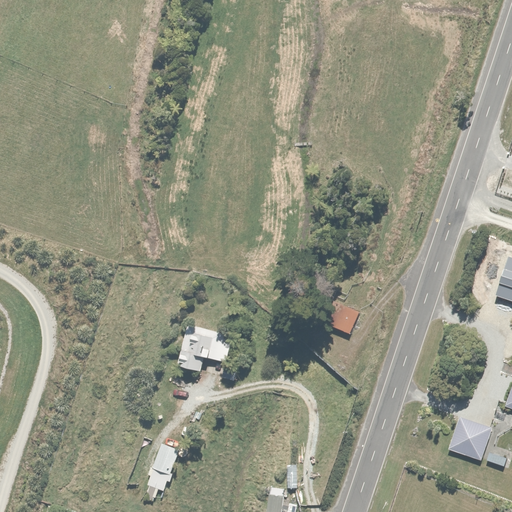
[(332,296),(322,318),(350,332),(360,309),(332,296)]
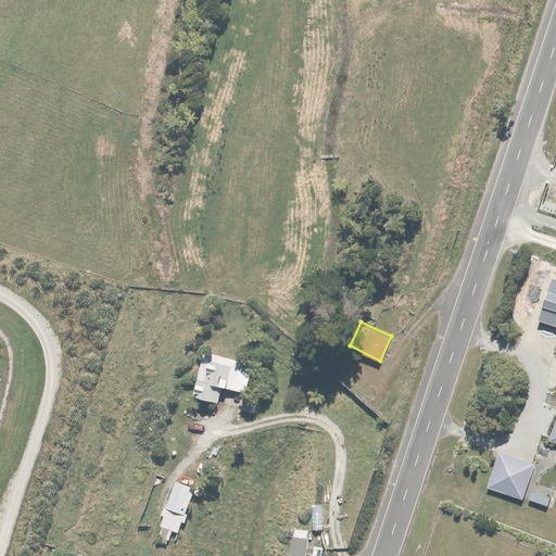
[(229,354),(202,348),(190,392),(217,399),(220,386),(243,391),(250,364),(229,358),(229,354)]
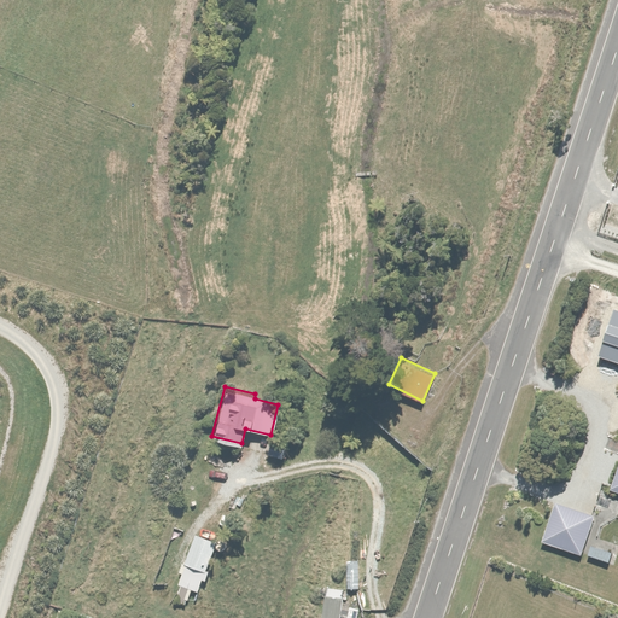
[(553,500),(540,540),(577,553),(590,513),(553,500)]
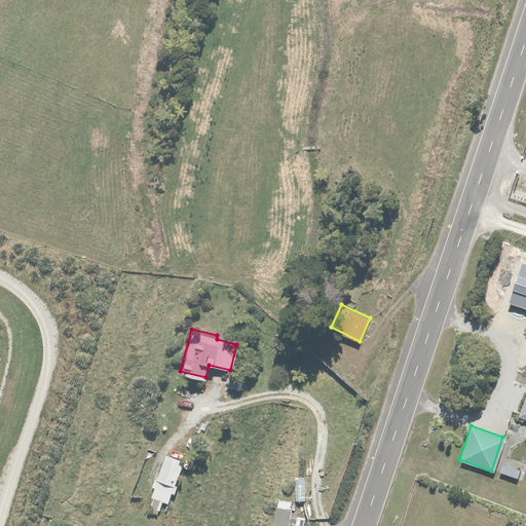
[(165,453),(156,478),(175,485),(184,459),(165,453)]
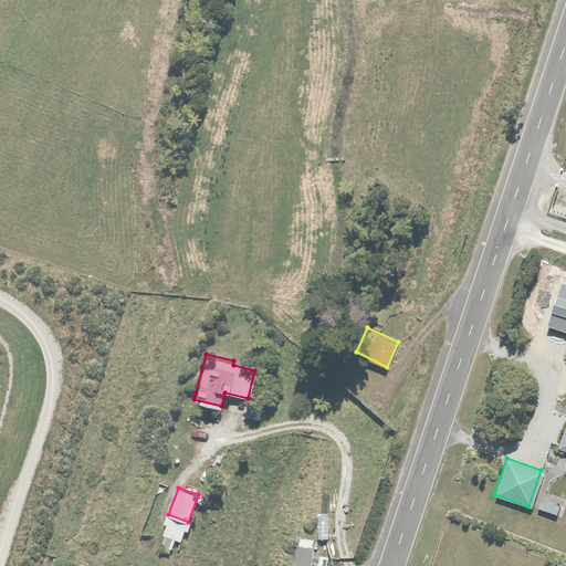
[(538,496),(536,506),(558,514),(561,504),(538,496)]
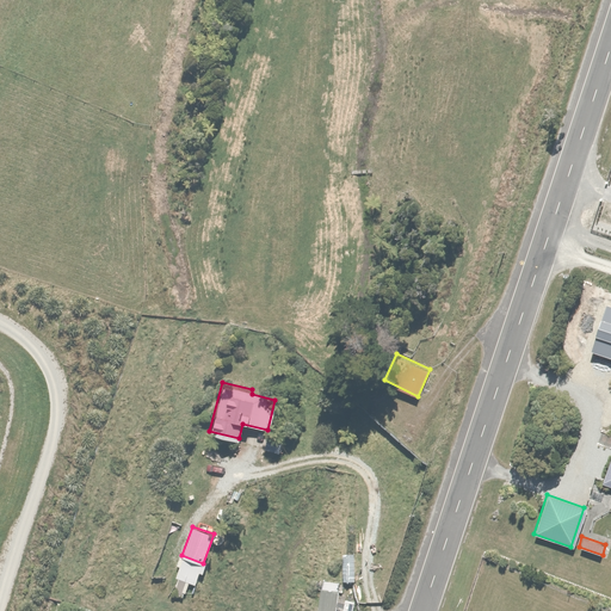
[(180,559),(173,576),(193,584),(197,573),(203,575),(205,568),(180,559)]
